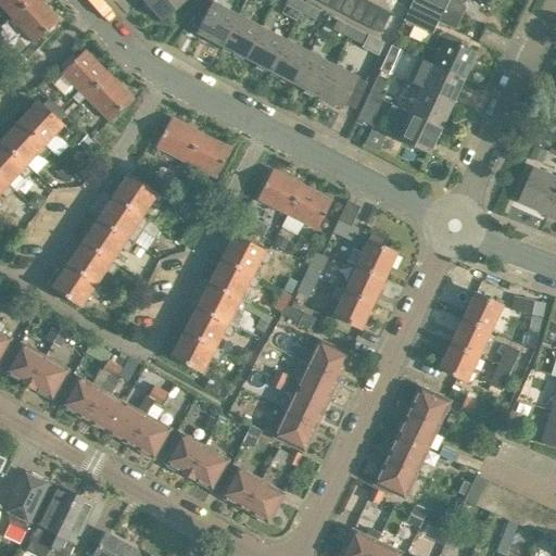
[(0,0),(0,4),(11,17),(30,0),(0,0)]
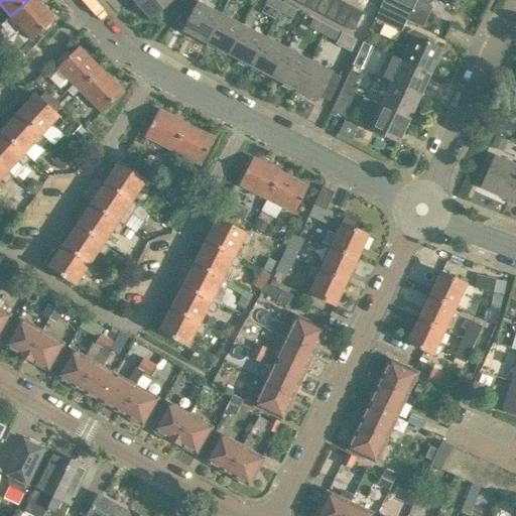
[(36,0),(28,0),(10,16),(31,39),(54,19),(36,0)]
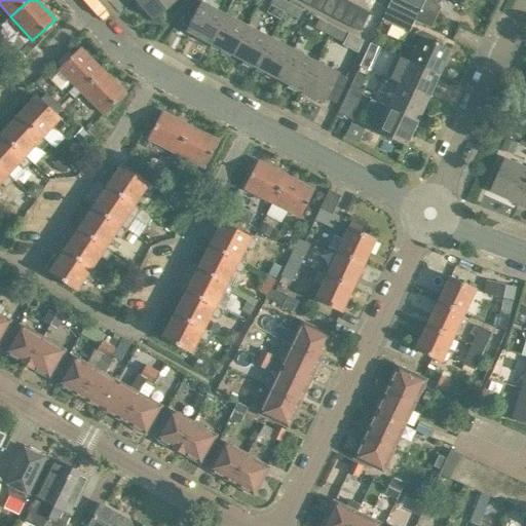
[(137,0),(136,1),(153,21),(176,0),(137,0)]
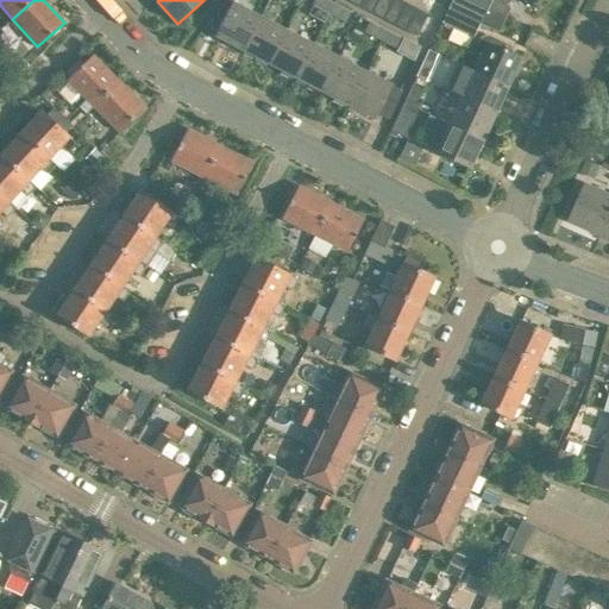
[(313,0),(311,6),(328,16),(334,4),(327,0),(313,0)]
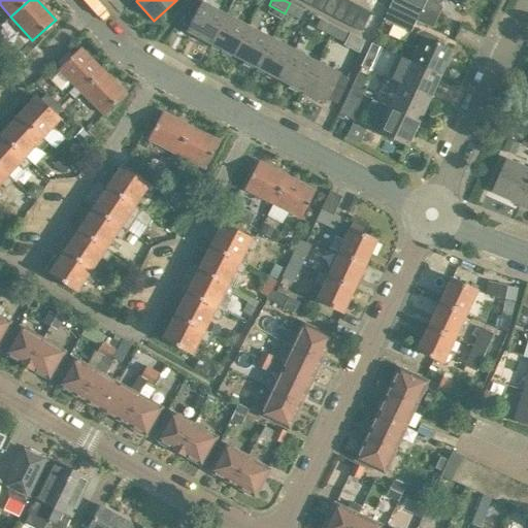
[(314,0),(311,6),(321,11),(327,0),(314,0)]
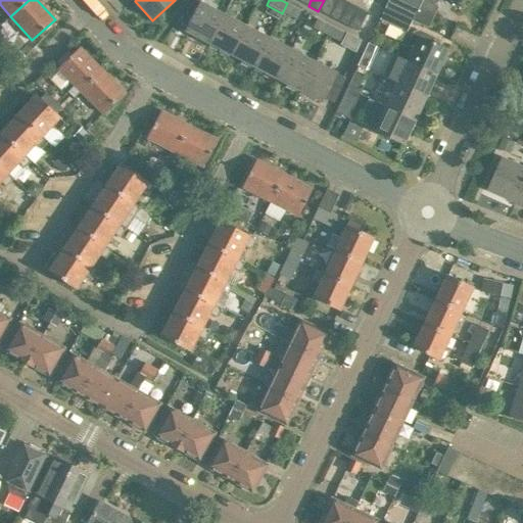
[(324,0),(318,11),(328,16),(336,0),(324,0)]
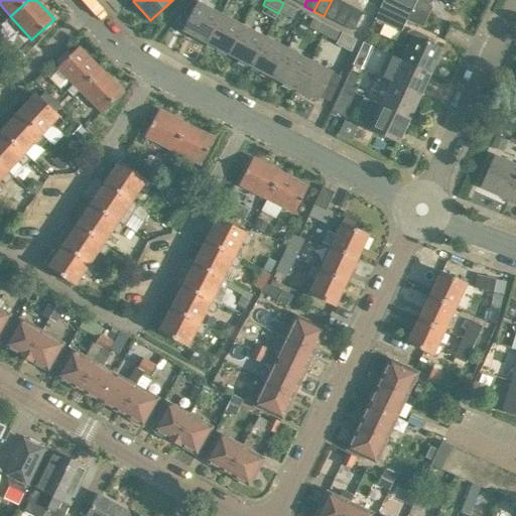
[(332,0),(324,16),(334,21),(343,2),(338,0),(332,0)]
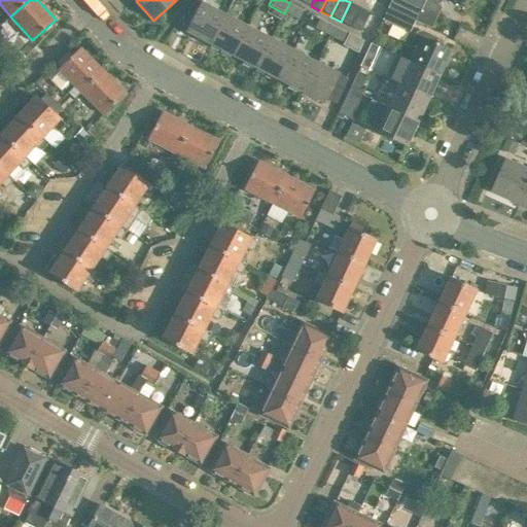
[(401,0),(390,0),(387,8),(416,21),(421,9),(401,0)]
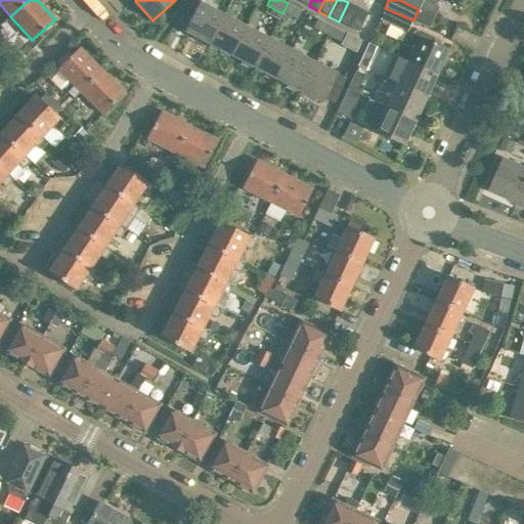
[(399,0),(419,9),(422,0),(399,0)]
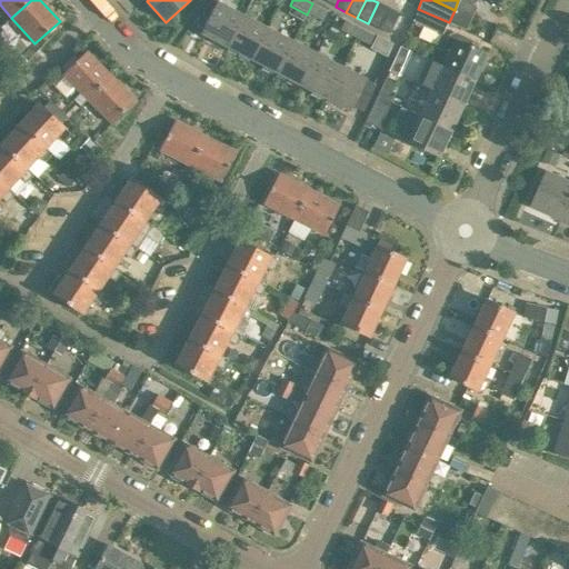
[(201,35),(227,48),(243,17),(218,2),(201,35)]
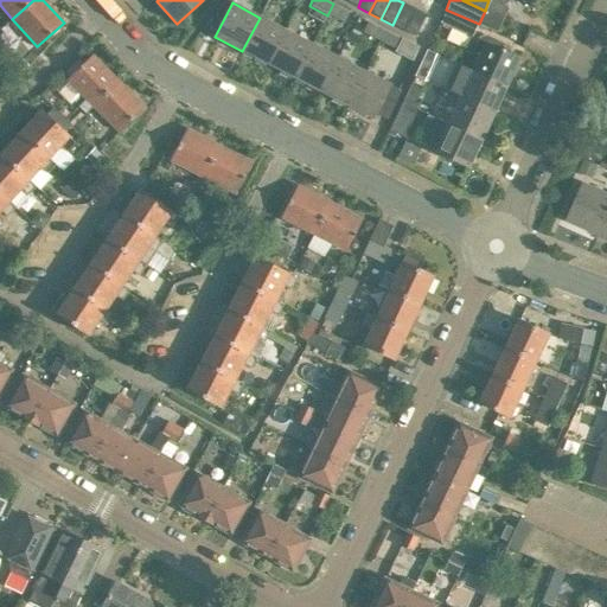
[(393,25),(403,31),(415,8),(403,2),(393,25)]
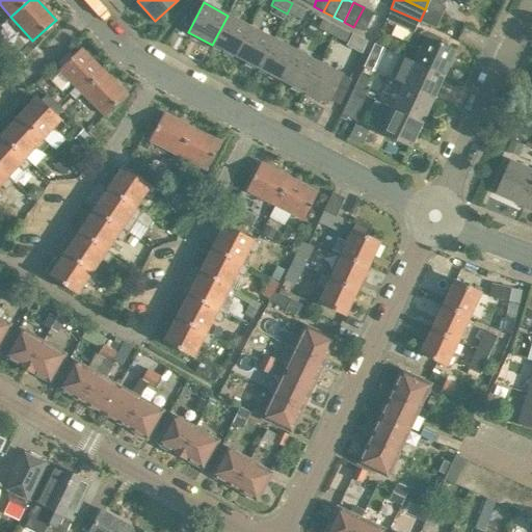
[(292,3),(287,14),(301,21),(307,10),(292,3)]
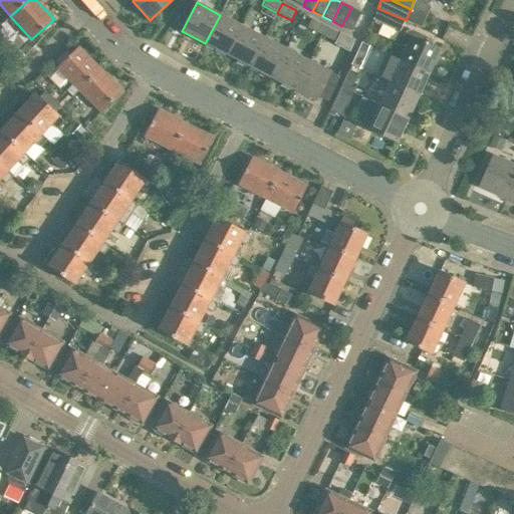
[(351,7),(341,26),(351,31),(361,12),(351,7)]
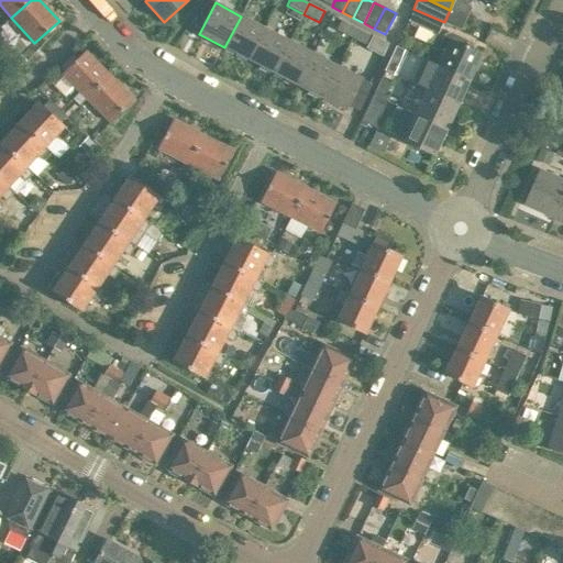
[(444,22),(414,9),(408,22),(438,36),(444,22)]
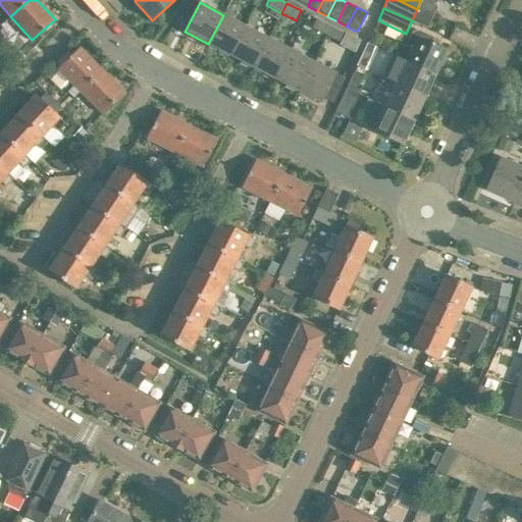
[(208,44),(230,55),(246,27),(223,15),(208,44)]
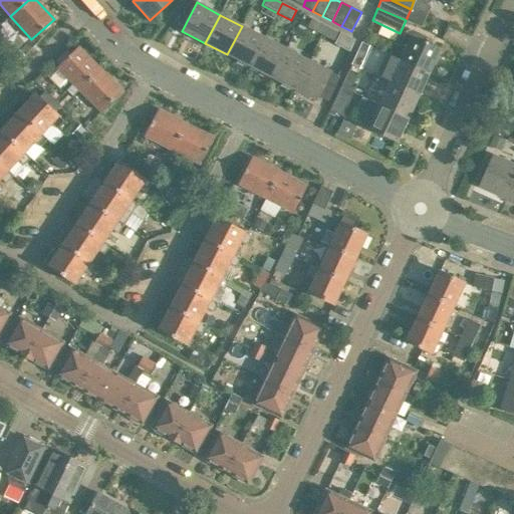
[(307,28),(321,35),(326,26),(311,18),(307,28)]
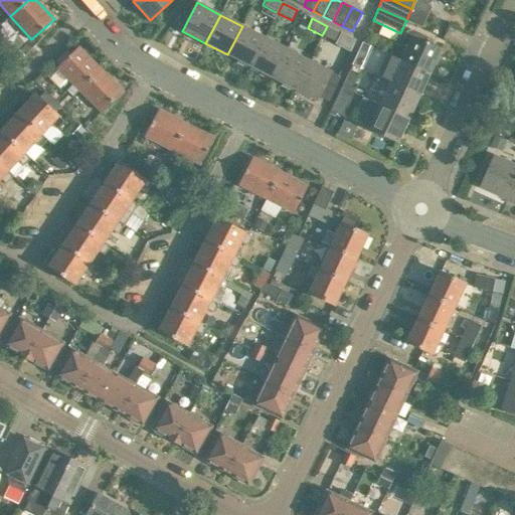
[(227,54),(249,66),(265,37),(242,26),(227,54)]
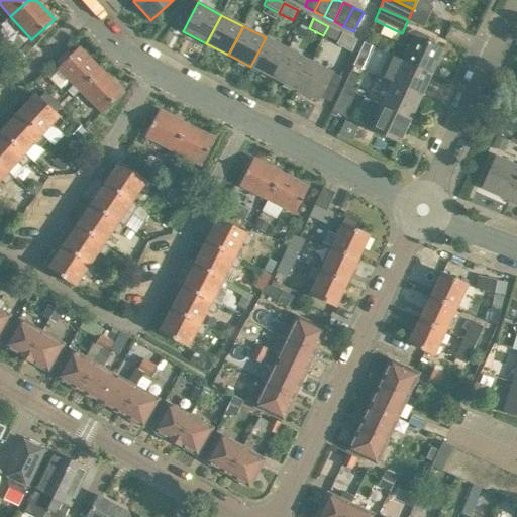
[(328,26),(323,35),(337,43),(342,33),(328,26)]
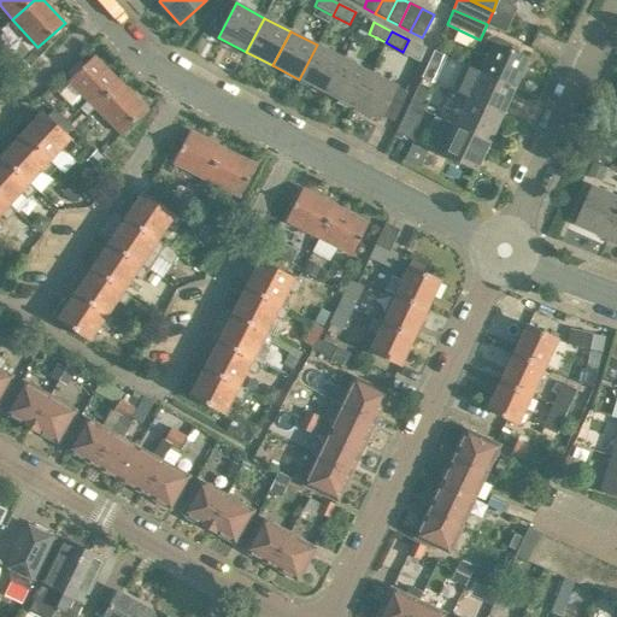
[(474,51),(466,66),(515,88),(528,60),(511,52),(515,43),(495,35),(493,39),(489,36),(481,54),(474,51)]
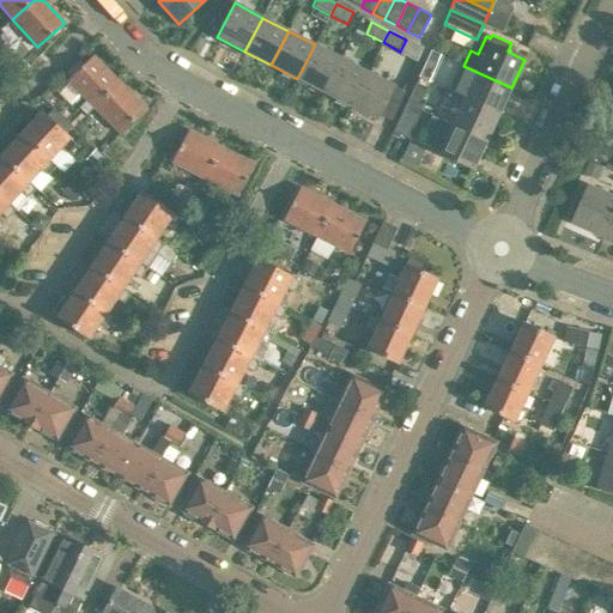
[(410,41),(402,55),(416,61),(423,48),(410,41)]
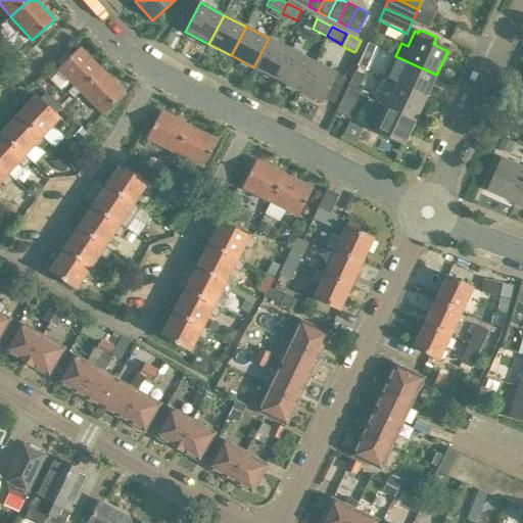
[(253,67),(276,79),(291,50),(269,38),(253,67)]
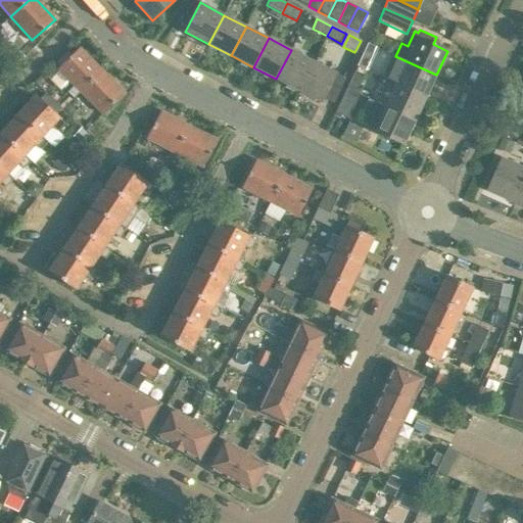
[(357,66),(366,72),(378,48),(368,43),(357,66)]
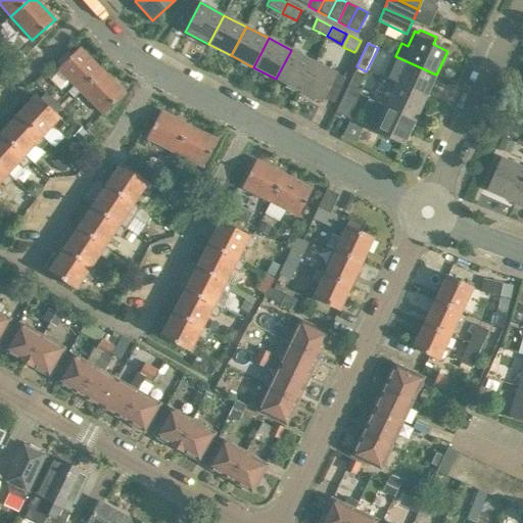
[(57,69),(80,92),(102,70),(80,47),(57,69)]
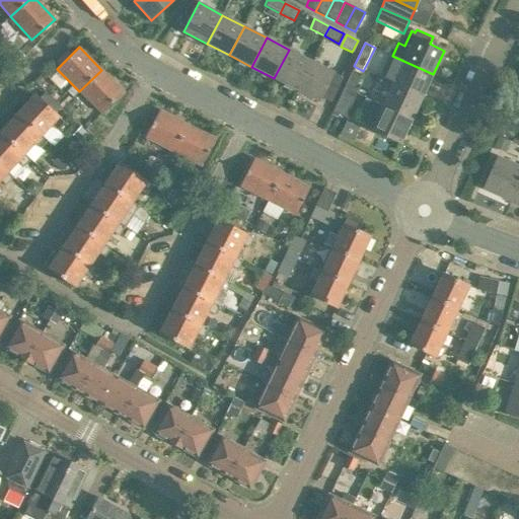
[(274,78),(296,90),(311,61),(289,50),(274,78)]
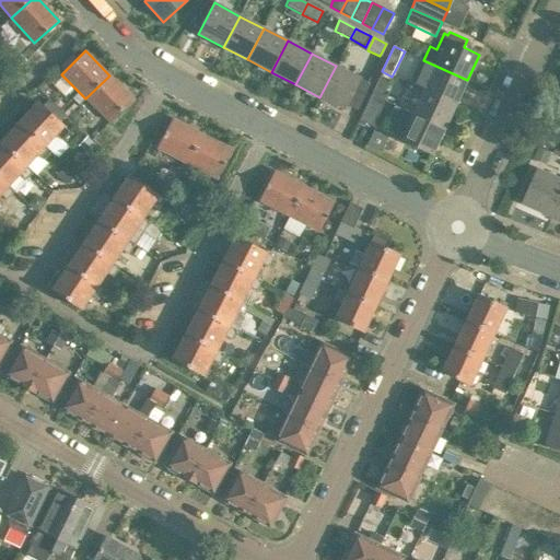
[(412,84),(422,90),(456,105),(467,80),(423,60),(412,84)]
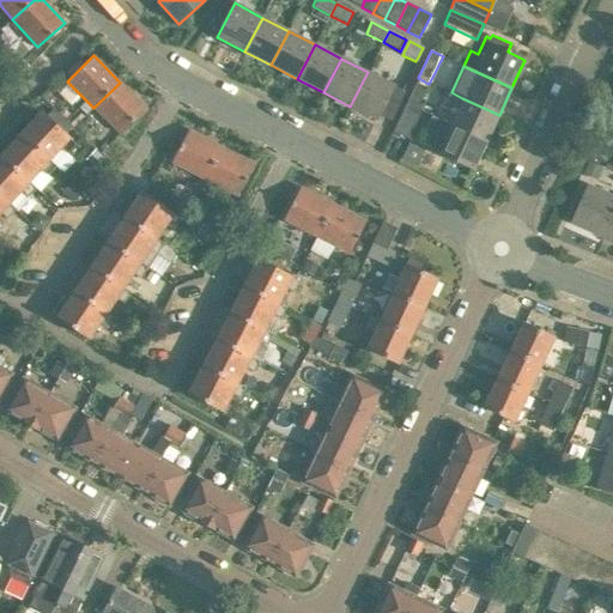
[(368,72),(350,107),(376,120),(394,86),(368,72)]
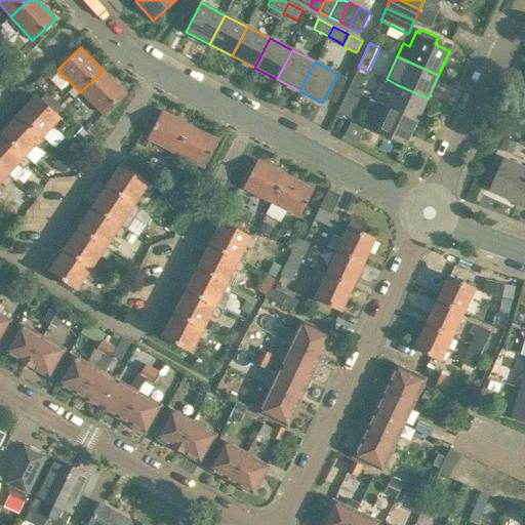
[(103,71),(80,92),(103,115),(125,93),(103,71)]
